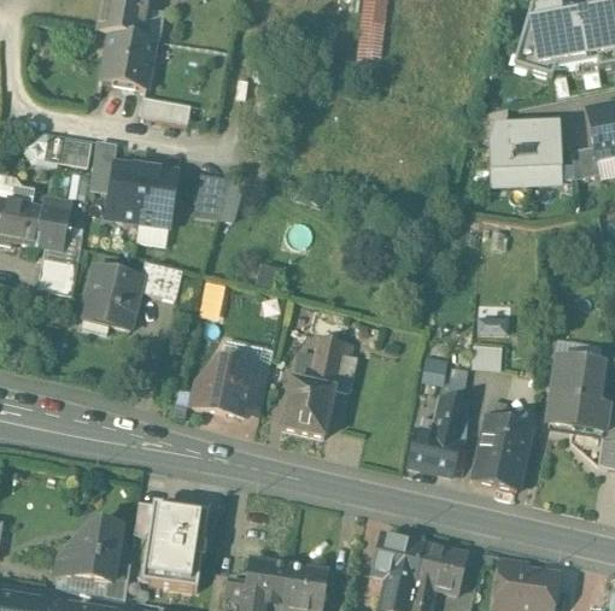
[(104,0),(99,30),(111,33),(144,39),(150,0),(104,0)]
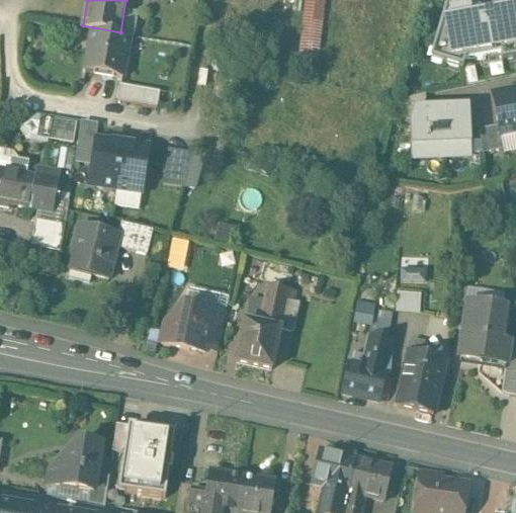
[(306,0),(299,66),(315,68),(322,0),(306,0)]
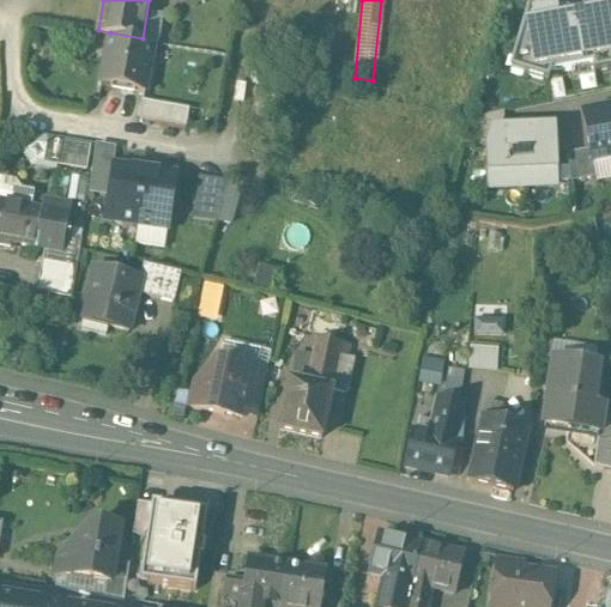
[(596,72),(610,68),(610,0),(581,0),(584,12),(569,14),(570,11),(532,0),(515,55),(530,60),(526,74),(550,82),(552,73),(594,65),(596,72)]
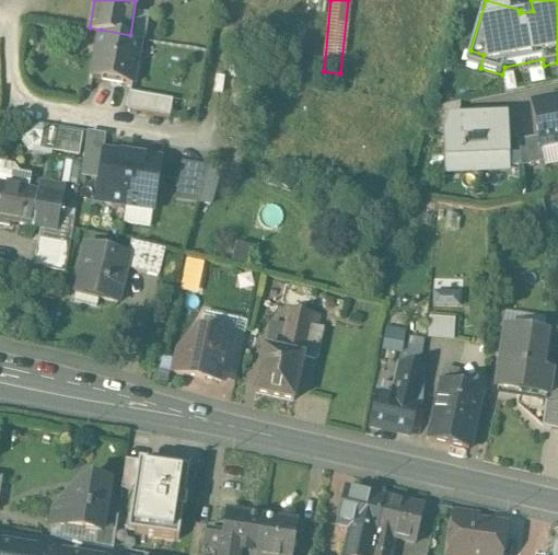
[(130,35),(101,30),(93,74),(132,81),(141,36),(130,35)]
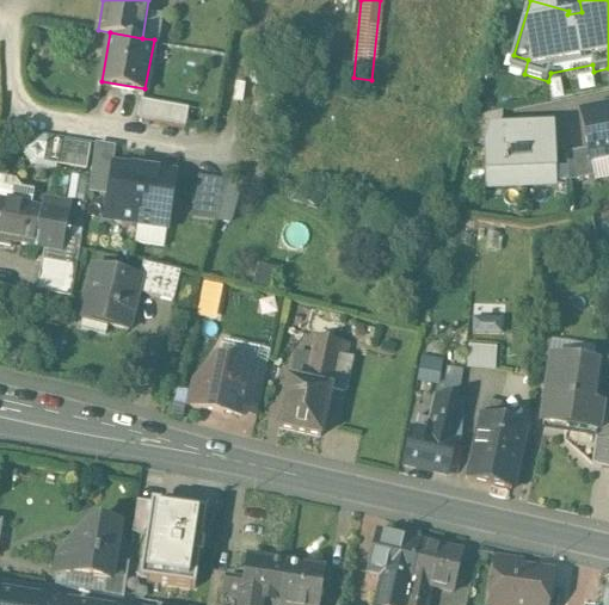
[(189,105),(142,97),(139,115),(186,123),(189,105)]
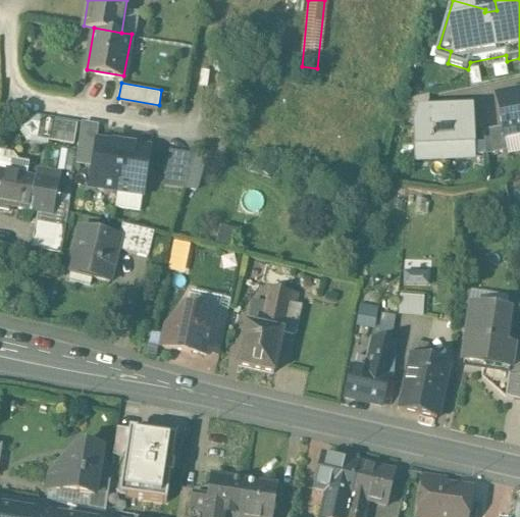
[(519,92),(497,98),(503,124),(505,138),(506,138),(519,135),(519,92)]
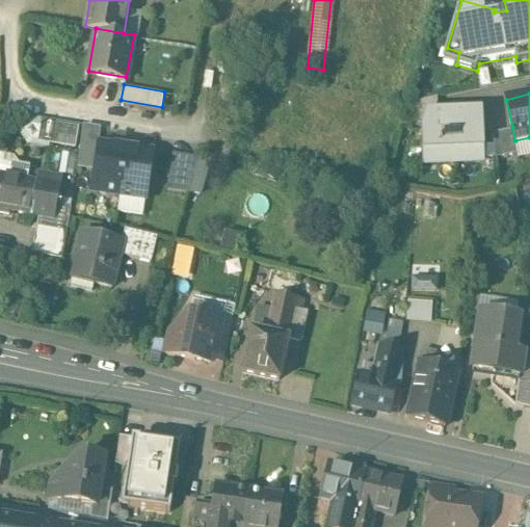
[(438,95),(408,101),(402,122),(423,126),(427,112),(439,111),(438,95)]
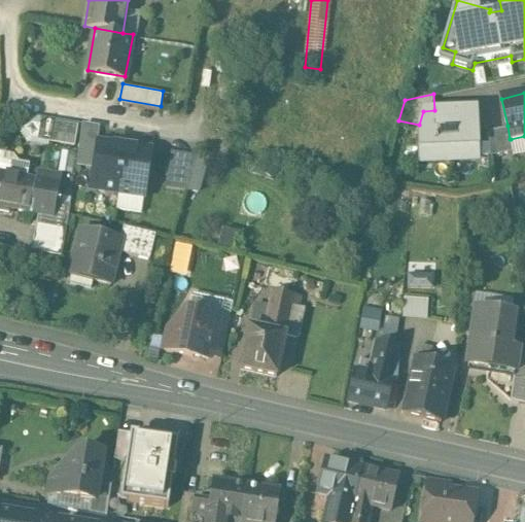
[(434,110),(423,111),(419,125),(421,159),(479,157),(477,109),(434,110)]
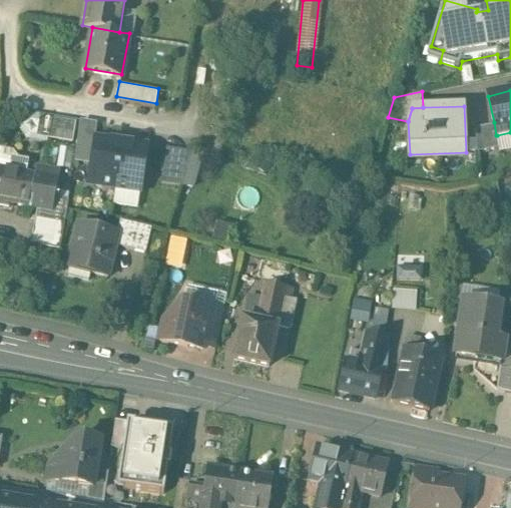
[(77,119),(42,113),(38,135),(73,141),(77,119)]
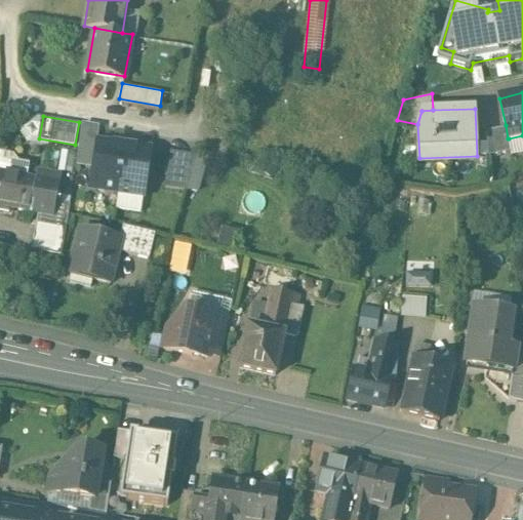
[(506,125),(488,129),(489,154),(512,149),(509,138),(508,138),(506,125)]
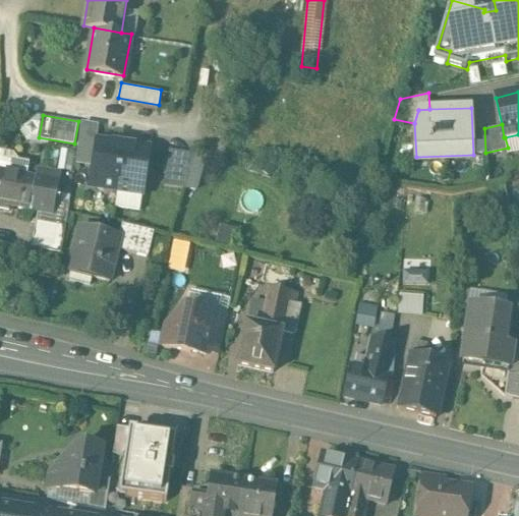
[(93,163),(97,137),(98,137),(98,136),(79,133),(75,161),(93,163)]
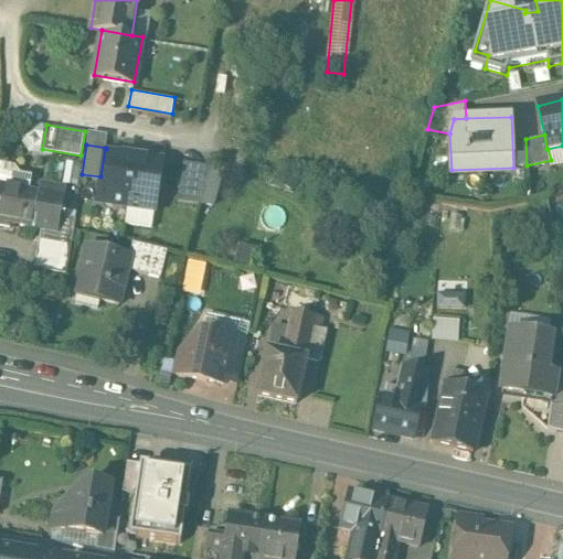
[(135,152),(106,149),(105,149),(101,176),(97,200),(127,204),(135,152)]
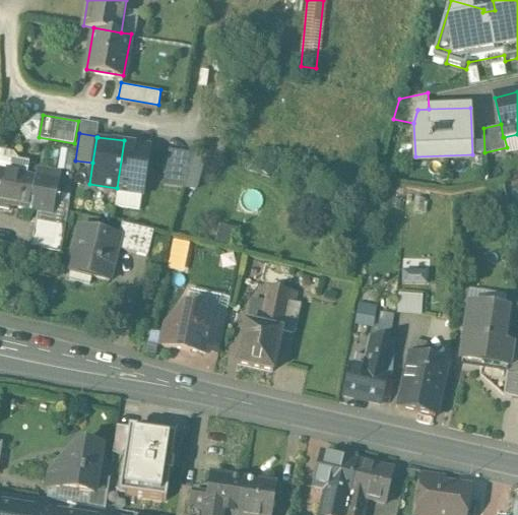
[(124,140),(117,188),(143,192),(150,144),(124,140)]
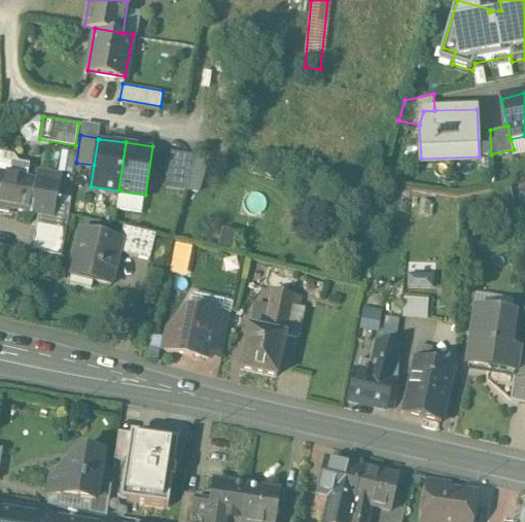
[(168,187),(187,189),(198,155),(172,152),(168,187)]
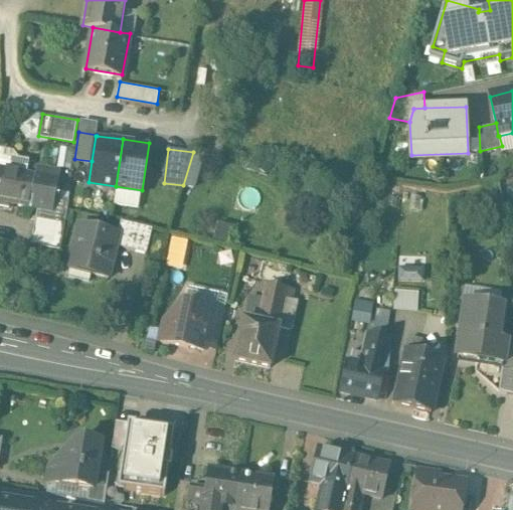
[(33,170),(0,164),(0,196),(28,202),(33,170)]
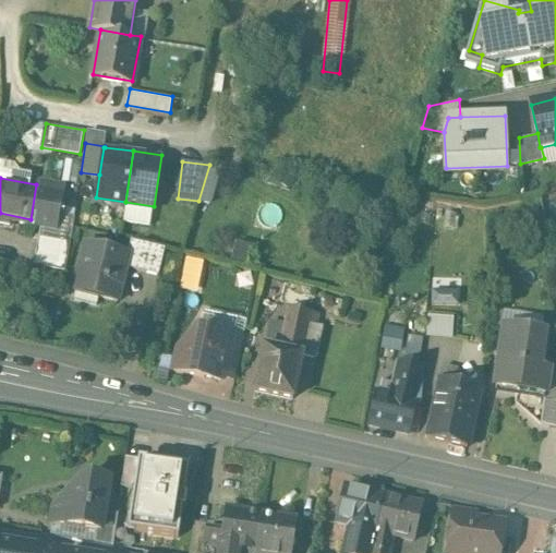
[(61,190),(37,185),(37,184),(36,183),(36,184),(31,219),(56,224),(61,190)]
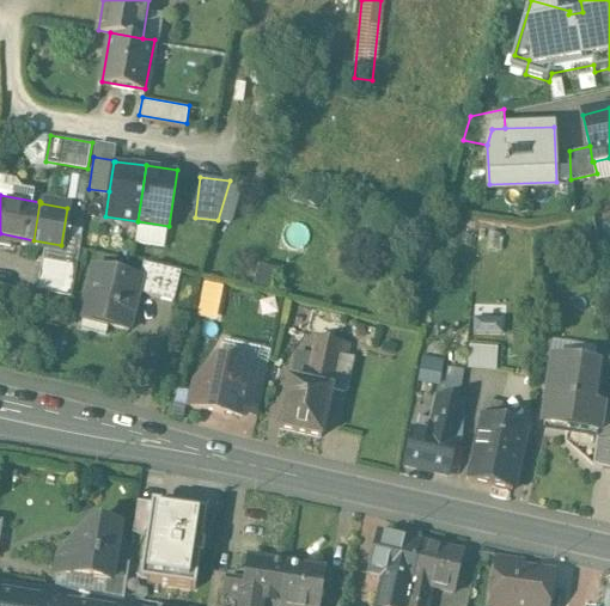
[(78,261),(42,253),(36,285),(73,292),(78,261)]
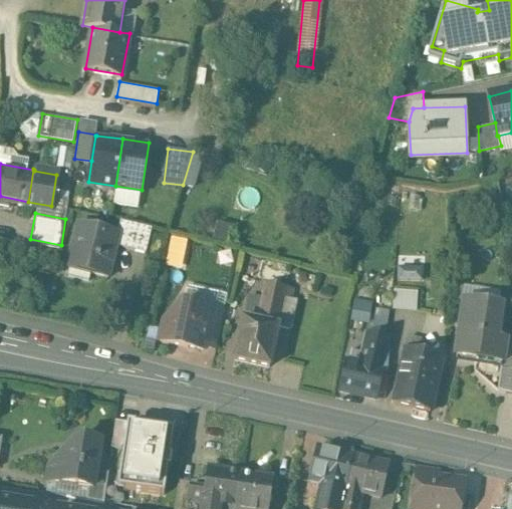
[(116,228),(78,218),(66,263),(106,273),(114,241),(118,228),(116,228)]
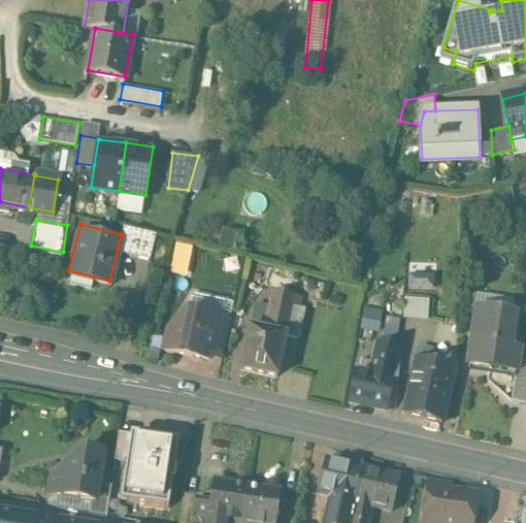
[(154,231),(122,224),(120,234),(122,234),(118,248),(149,256),(154,231)]
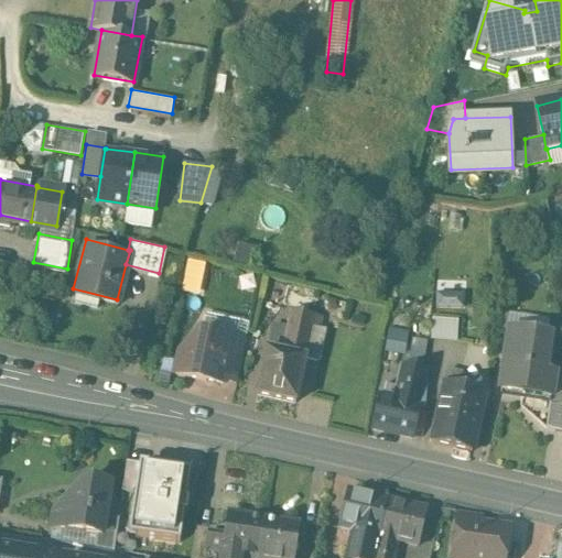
[(292,305),(283,349),(305,353),(313,312),(314,309),(292,305)]
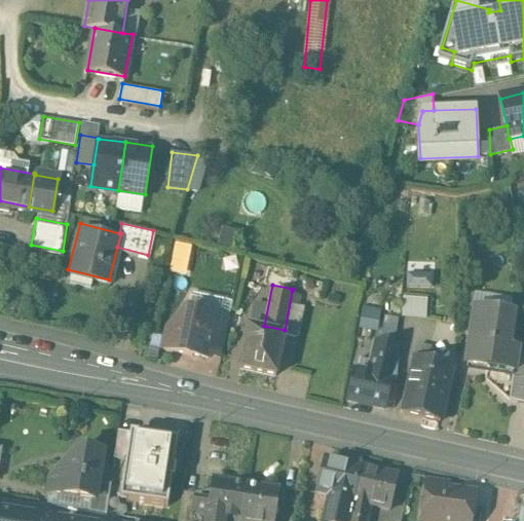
[(473,288),(471,303),(513,308),(515,293),(473,288)]
